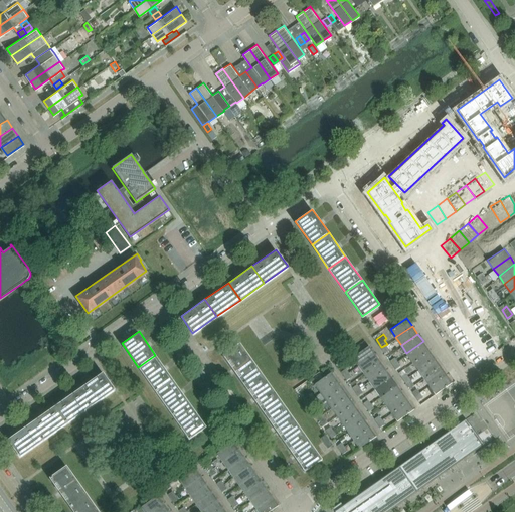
[(412,361),(428,349),(423,341),(406,353),(412,361)]
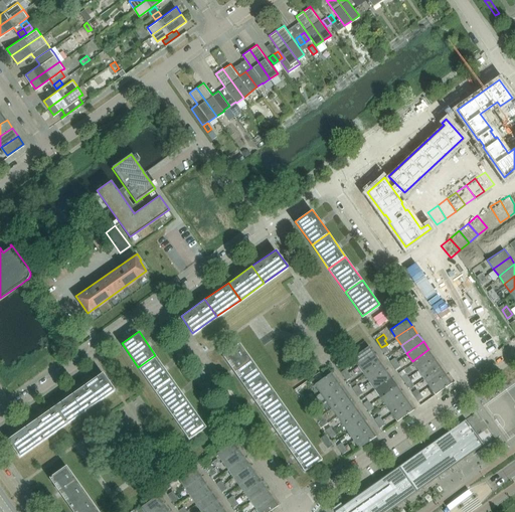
[(243,383),(260,371),(239,342),(222,354),(243,383)]
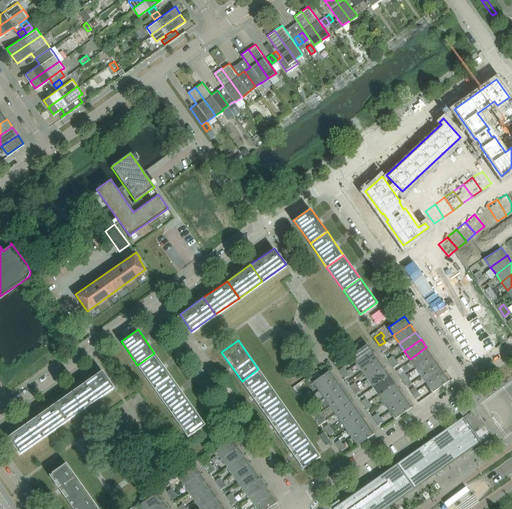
[(366,342),(350,354),(356,362),(372,350),(366,342)]
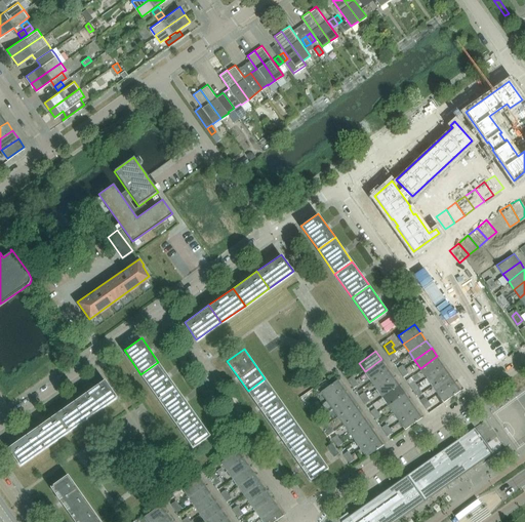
[(426,376),(443,364),(437,356),(420,368),(426,376)]
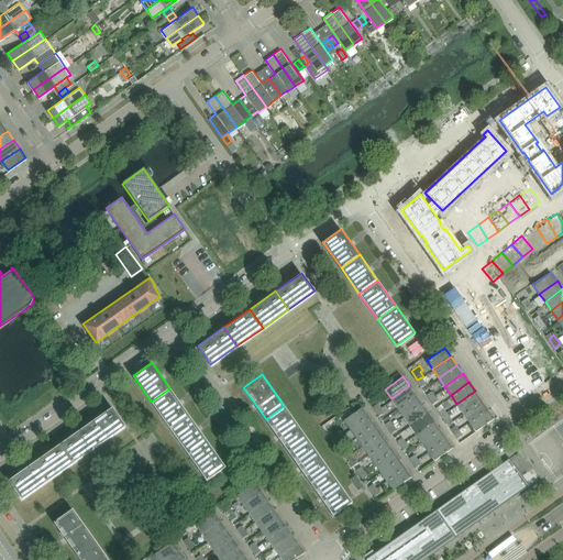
[(409,385),(392,398),(397,407),(416,394),(409,385)]
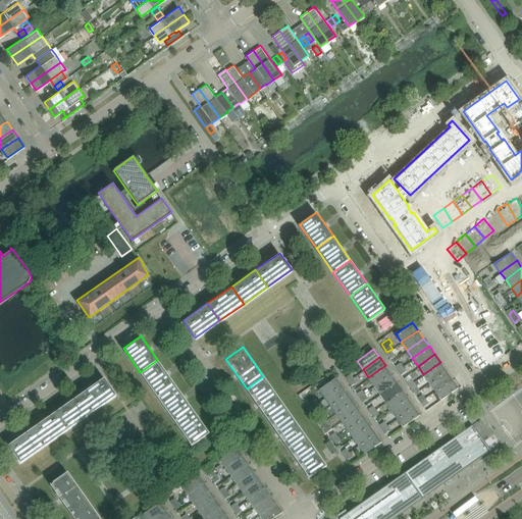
[(157,360),(140,372),(149,384),(157,396),(174,383),(167,374),(166,372),(164,370),(157,360)]
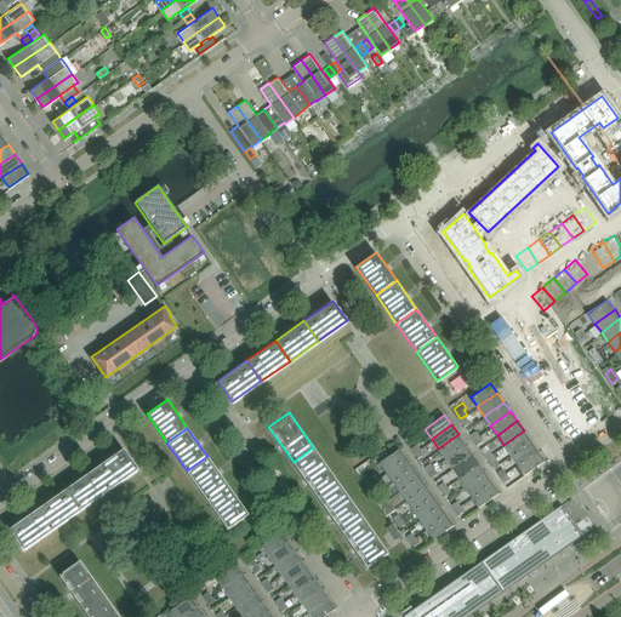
[(511,453),(530,440),(524,430),(503,445),(511,453)]
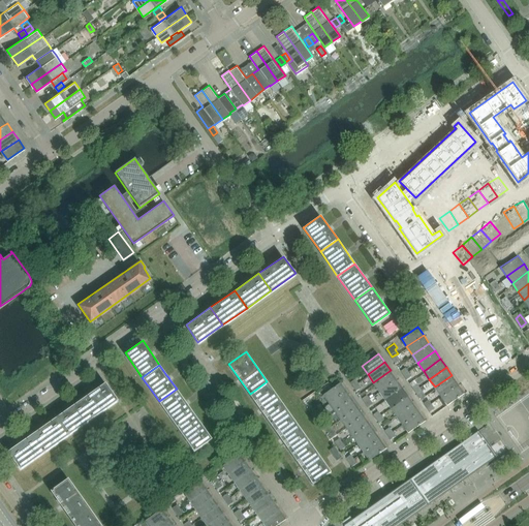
[(391,370),(373,382),(379,390),(396,378),(391,370)]
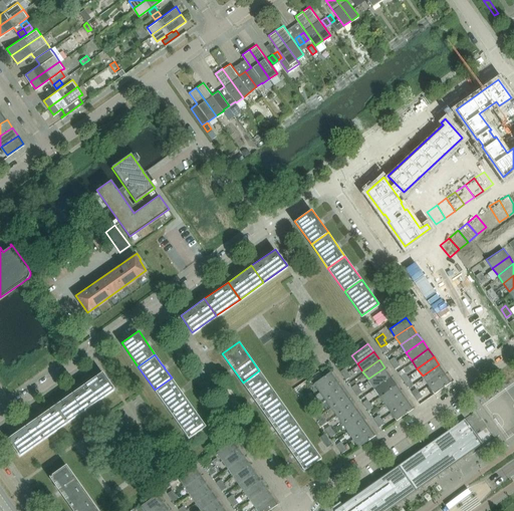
[(428,384),(445,372),(439,364),(423,375),(428,384)]
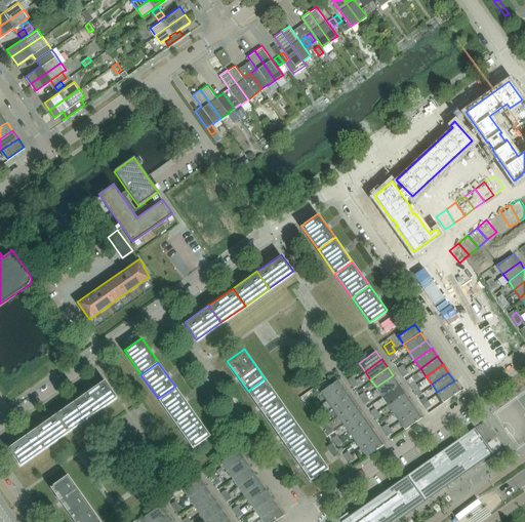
[(393,375),(376,387),(381,395),(399,384),(393,375)]
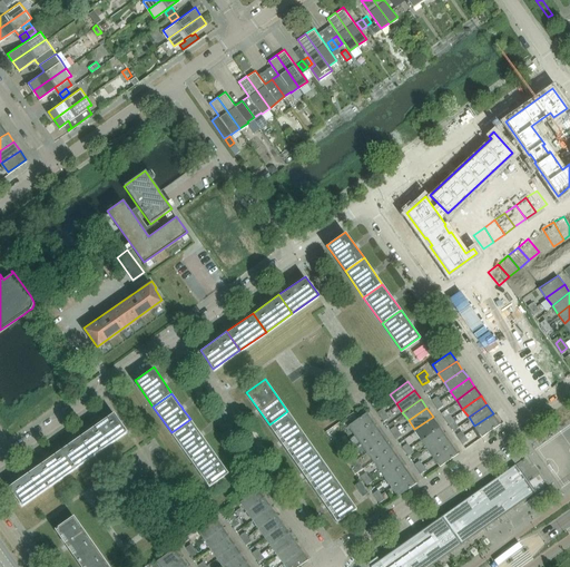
[(87,430),(100,449),(127,430),(114,411),(87,430)]
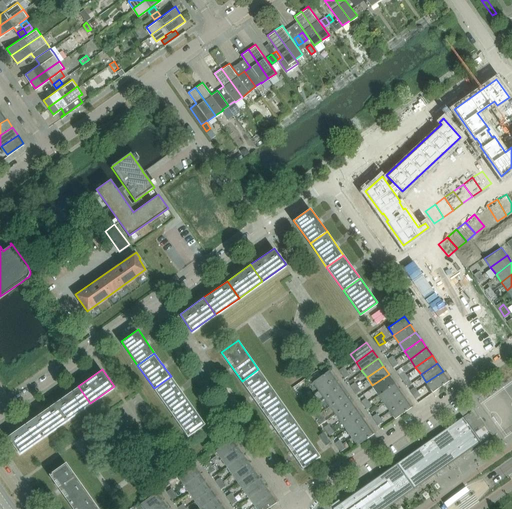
[(258,369),(242,381),(262,410),(279,398),(258,369)]
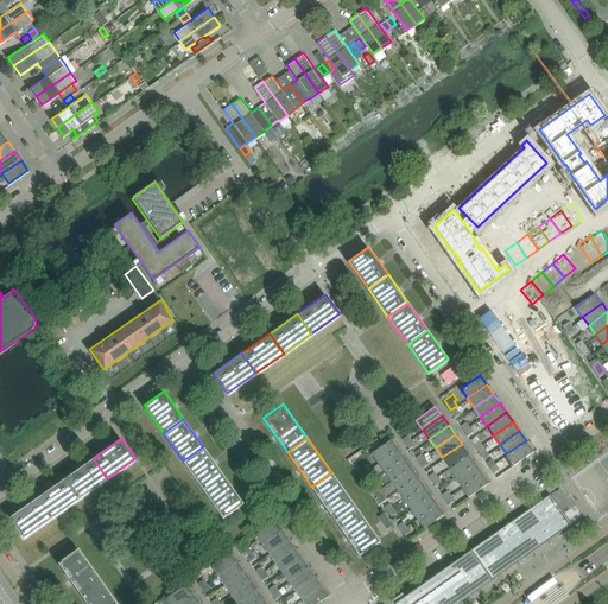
[(391,438),(371,451),(378,461),(397,447),(391,438)]
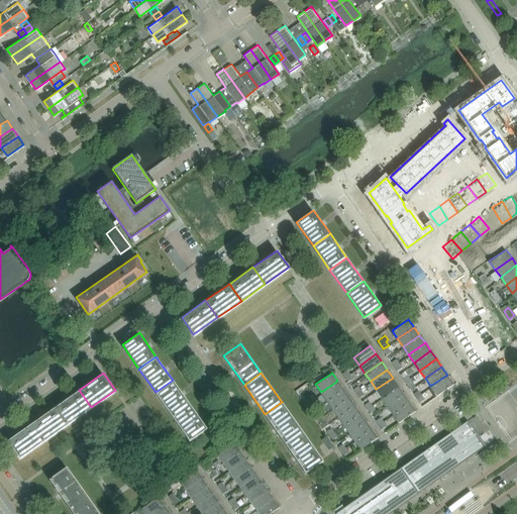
[(436,394),(452,383),(447,375),(430,386),(436,394)]
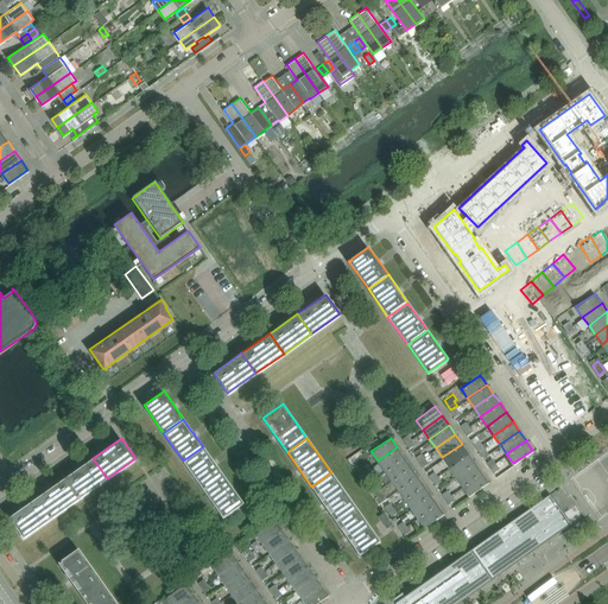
[(477,447),(483,456),(489,452),(483,443),(477,447)]
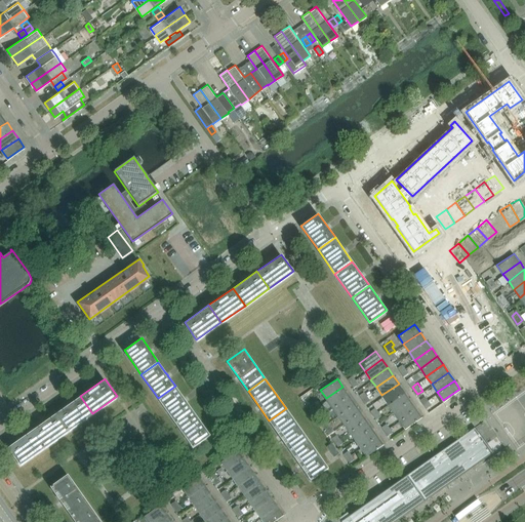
[(399,384),(381,395),(388,403),(404,392),(399,384)]
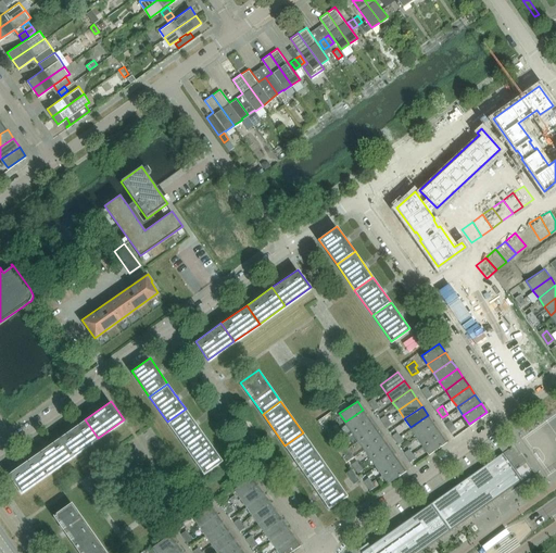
[(186,409),(167,422),(177,435),(186,448),(203,435),(202,431),(197,425),(194,422),(193,419),(186,409)]
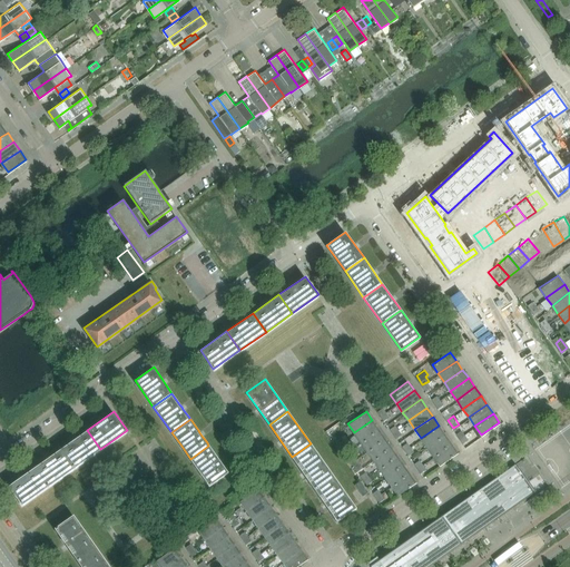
[(354,432),(361,441),(379,429),(372,420),(354,432)]
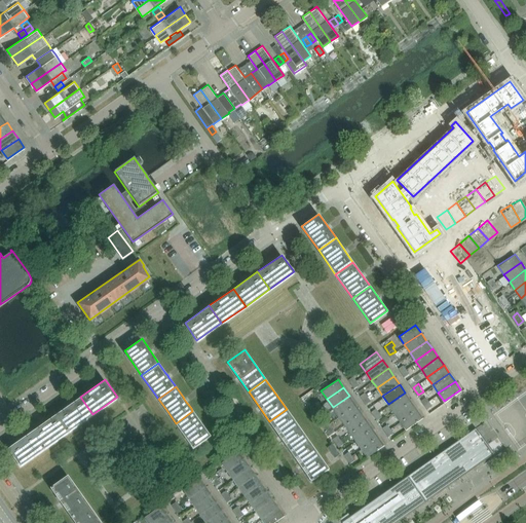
[(418,395),(423,403),(429,399),(423,391),(418,395)]
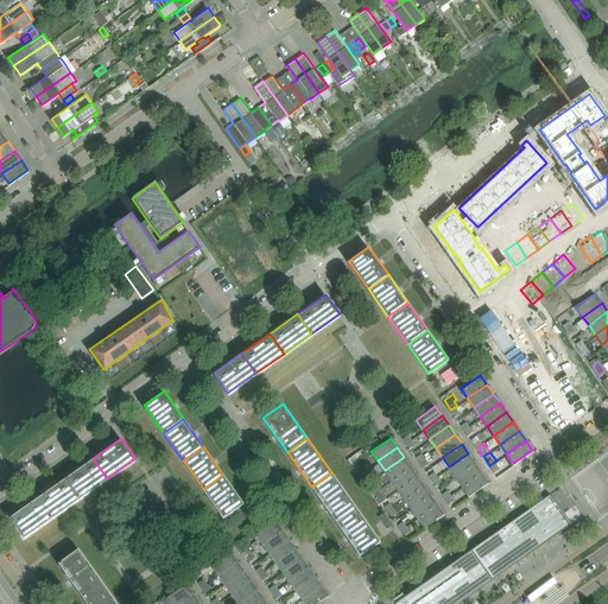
[(468,453),(449,466),(455,476),(475,462),(468,453)]
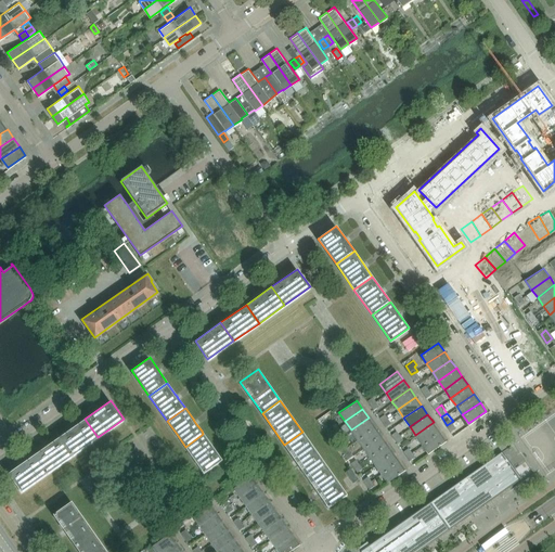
[(351,429),(357,438),(375,425),(369,418),(351,429)]
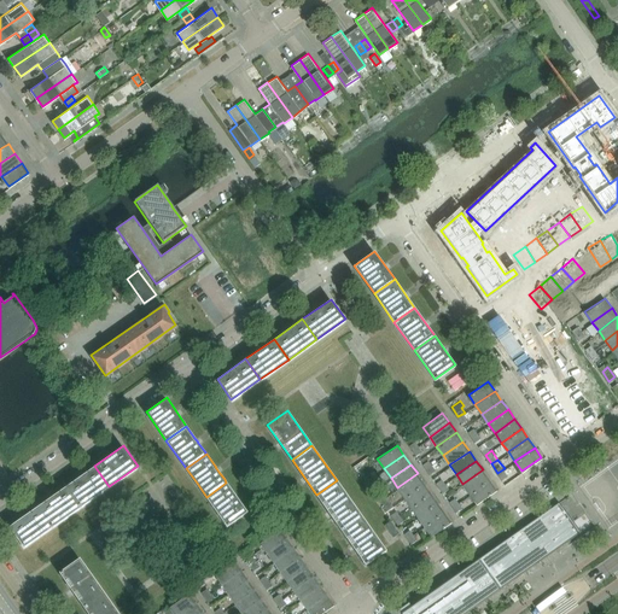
[(66,485),(80,506),(109,486),(94,466),(66,485)]
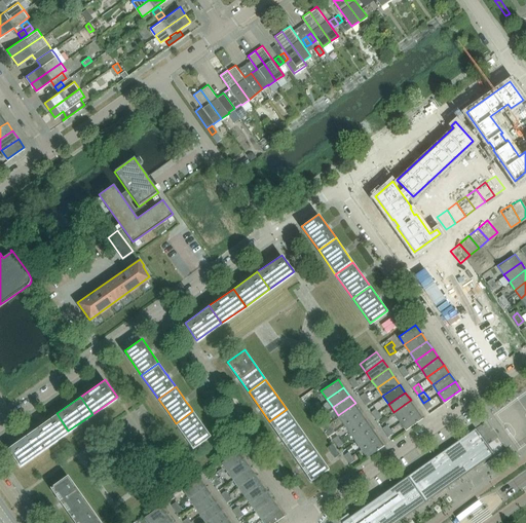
[(400,420),(416,408),(411,400),(393,412),(400,420)]
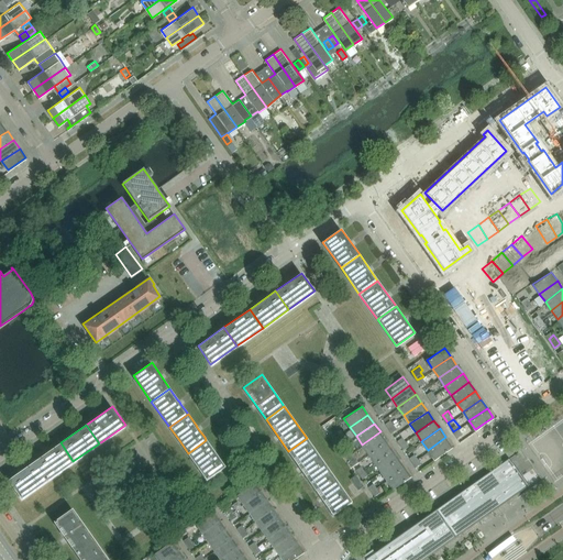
[(362,445),(368,453),(386,440),(381,431),(362,445)]
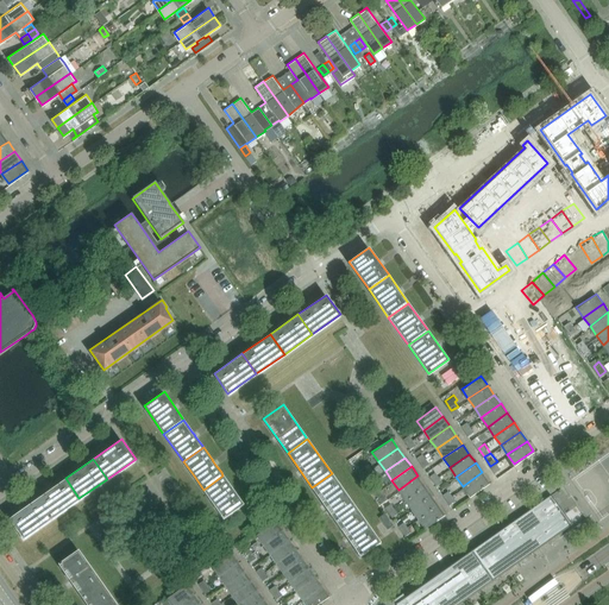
[(469,496),(489,481),(482,472),(463,486),(469,496)]
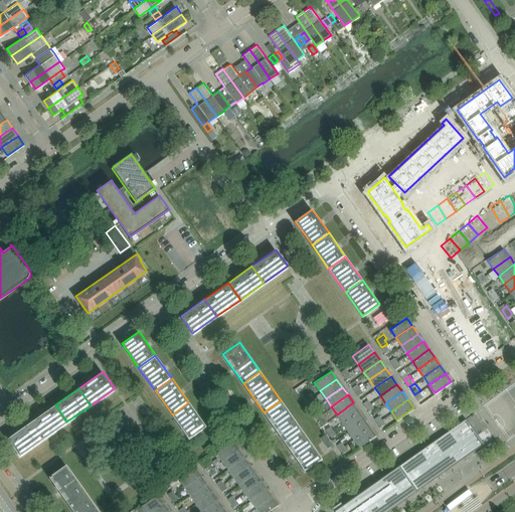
[(301,429),(281,400),(264,412),(284,441),(301,429)]
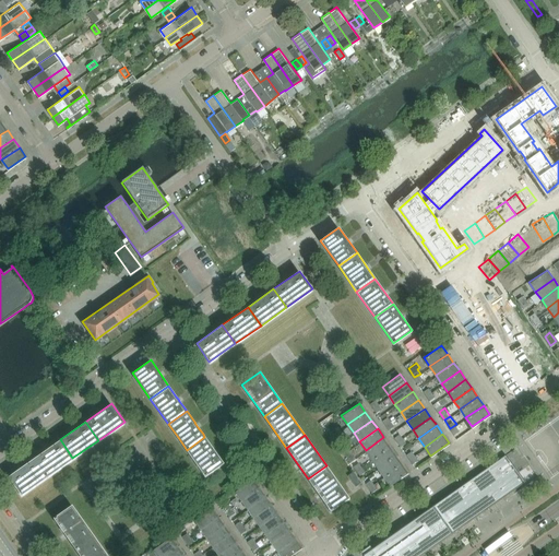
[(204,437),(187,450),(195,463),(204,475),(223,462),(221,459),(215,452),(214,450),(212,448),(207,440),(204,437)]
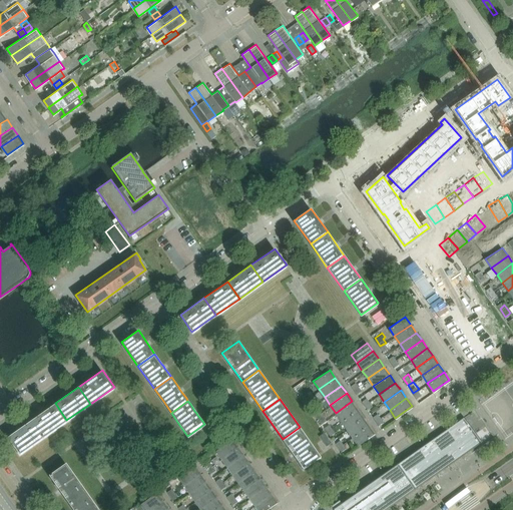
[(336,413),(341,421),(358,409),(352,401),(336,413)]
